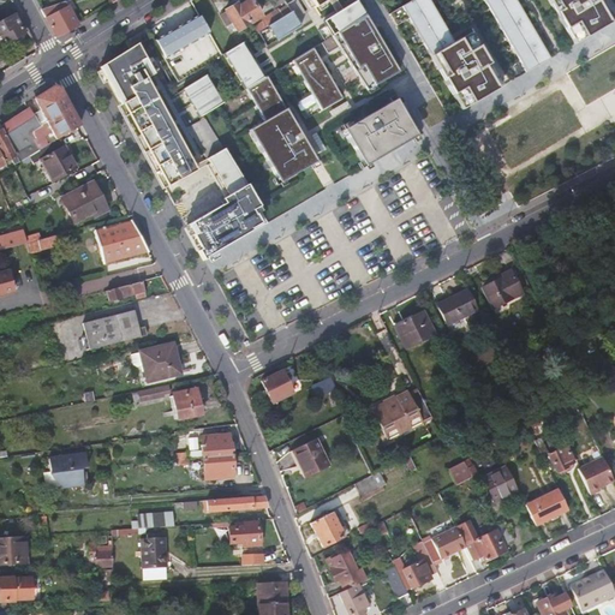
[(58,35),(76,24),(69,10),(72,9),(67,0),(66,0),(41,9),(53,33),(58,35)]
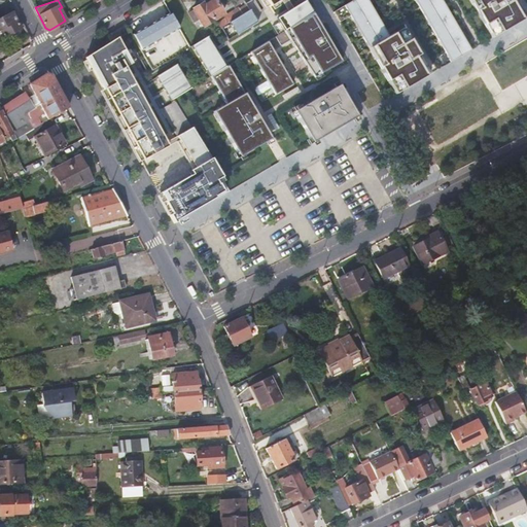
[(203,3),(192,9),(199,20),(203,26),(223,13),(215,0),(214,0),(204,6),(203,3)]
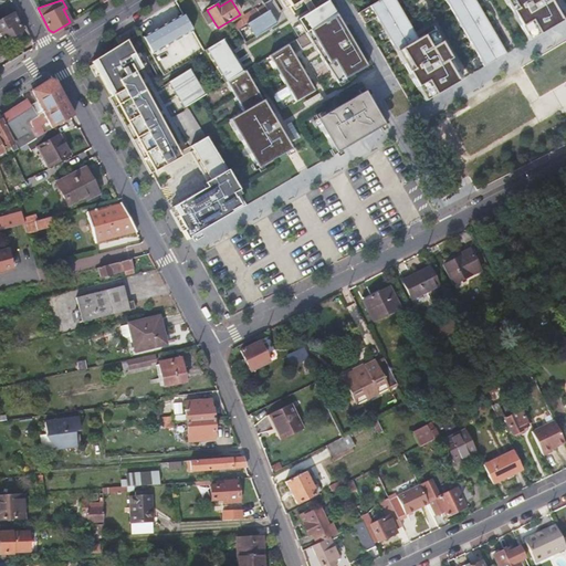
[(302,0),(310,11),(315,8),(310,0),(302,0)]
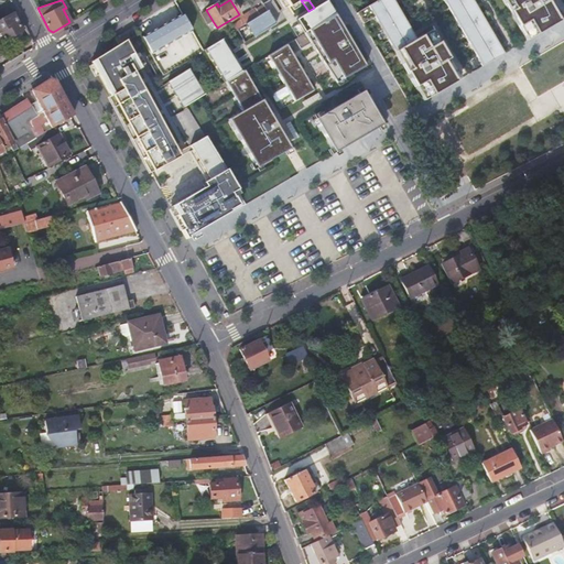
[(392,0),(376,0),(357,12),(362,23),(375,18),(394,51),(399,49),(405,61),(402,63),(420,96),(425,93),(426,97),(461,78),(438,42),(434,45),(426,32),(415,39),(392,0)]
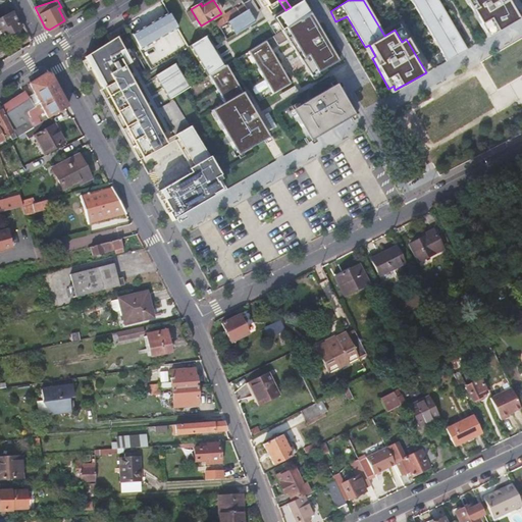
[(436,0),(410,0),(447,60),(466,49),(436,0)]
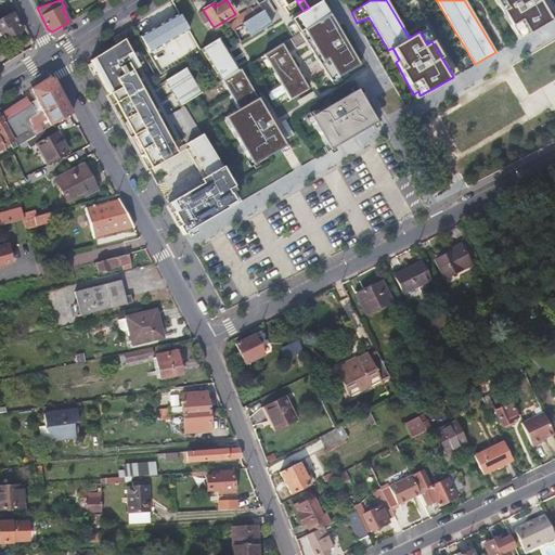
[(500,0),(497,3),(515,35),(519,33),(523,37),(554,18),(543,0),(500,0)]
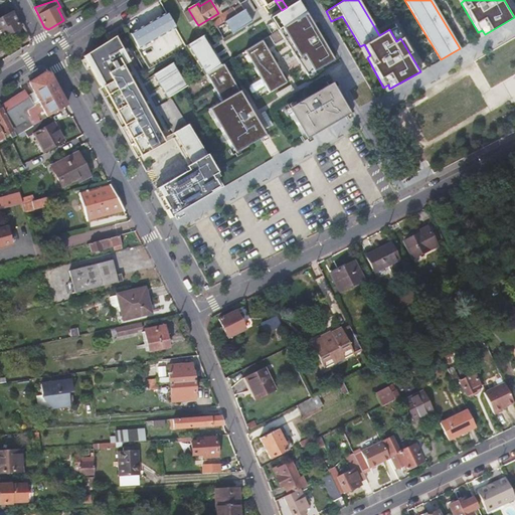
[(271,17),(278,29),(305,13),(298,1),(287,7),(282,10),(271,17)]
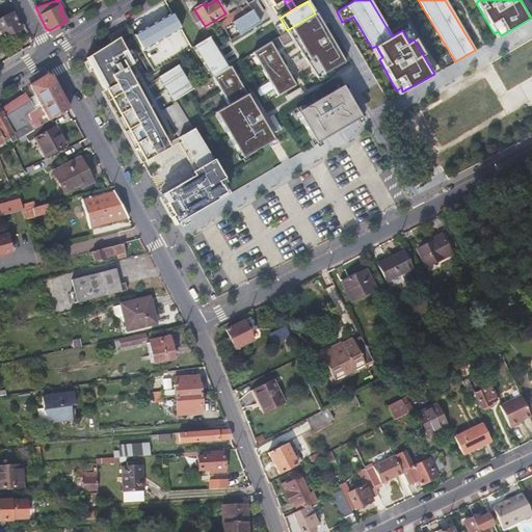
[(239,8),(232,14),(236,20),(244,15),(251,9),(248,5),(240,9),(239,8)]
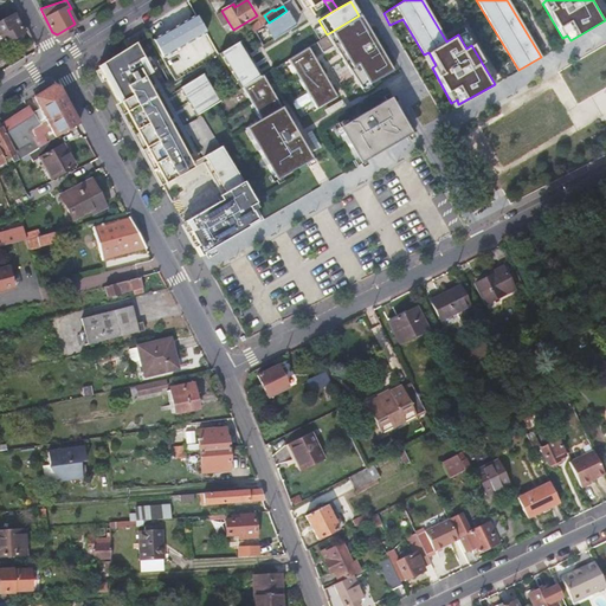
[(223,25),(229,23),(221,11),(216,13),(223,25)]
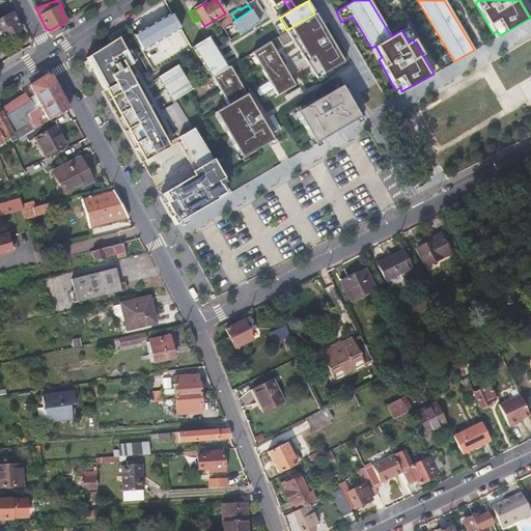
[(231,22),(230,23),(238,35),(259,23),(251,9),(244,15),(235,20),(231,22)]
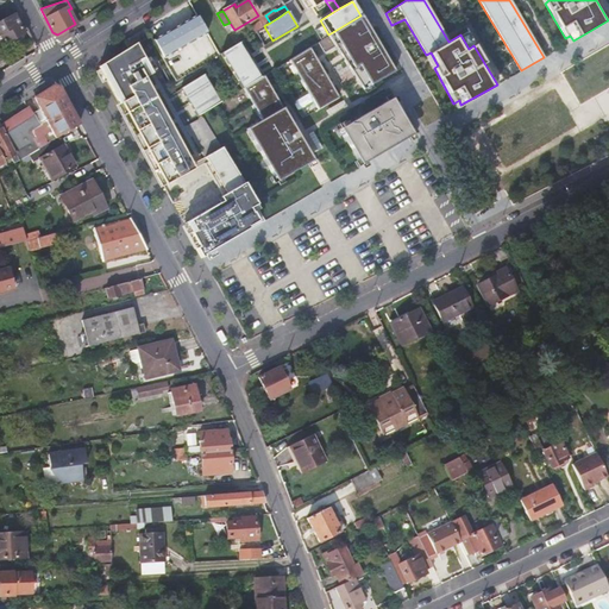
[(0,44),(5,42),(6,44),(27,30),(18,13),(0,22),(0,44)]
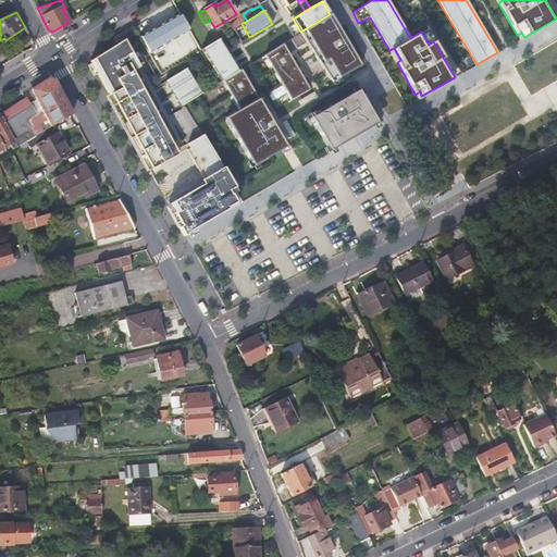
[(189,31),(181,14),(139,36),(149,52),(189,31)]
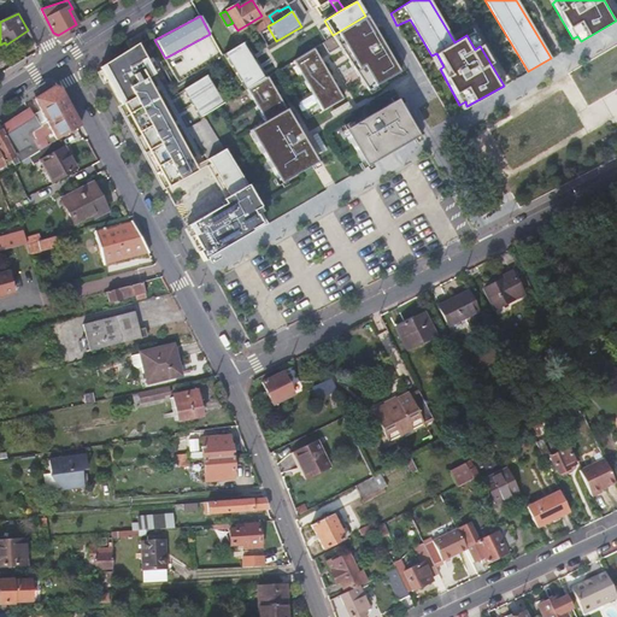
[(262,21),(263,22),(266,28),(268,27),(269,25),(274,23),(269,16),(262,21)]
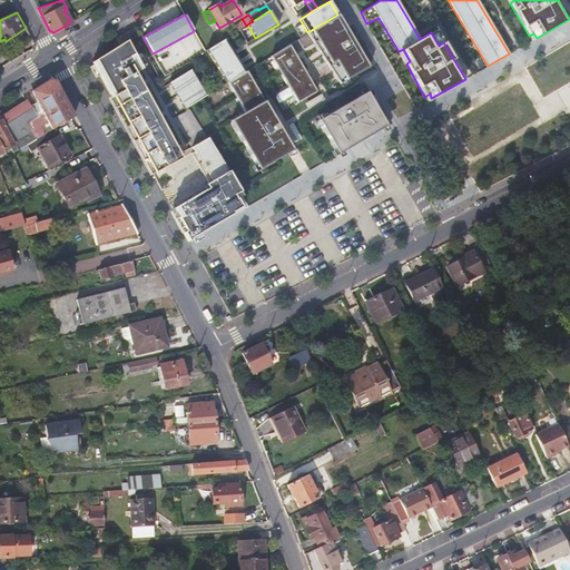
[(307,32),(298,39),(304,48),(314,42),(340,84),(370,65),(337,15),(307,32)]
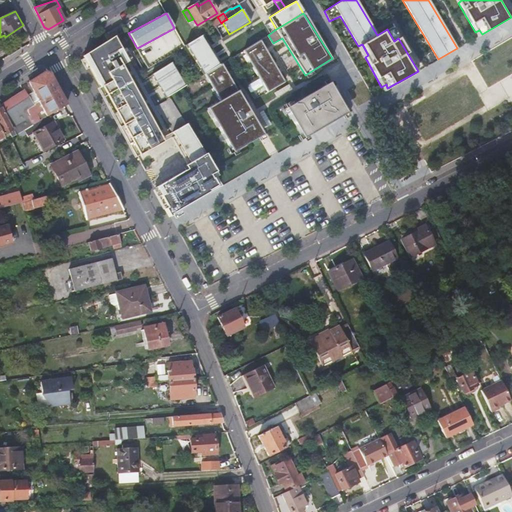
[(221,23),(218,18),(211,22),(214,27),(221,23)]
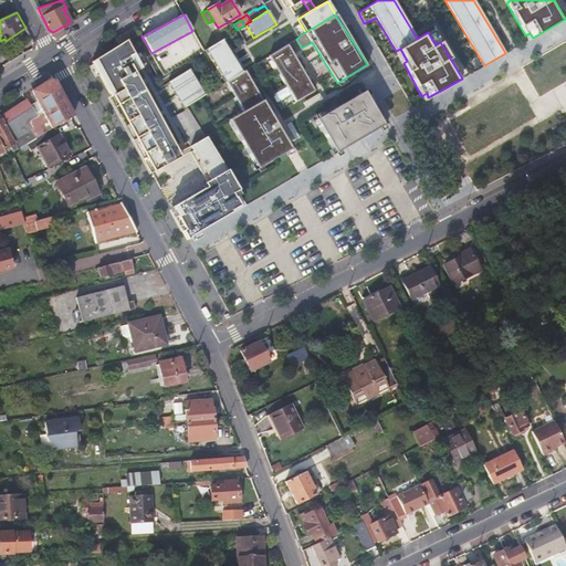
[(140,34),(135,24),(126,30),(132,40),(140,34)]
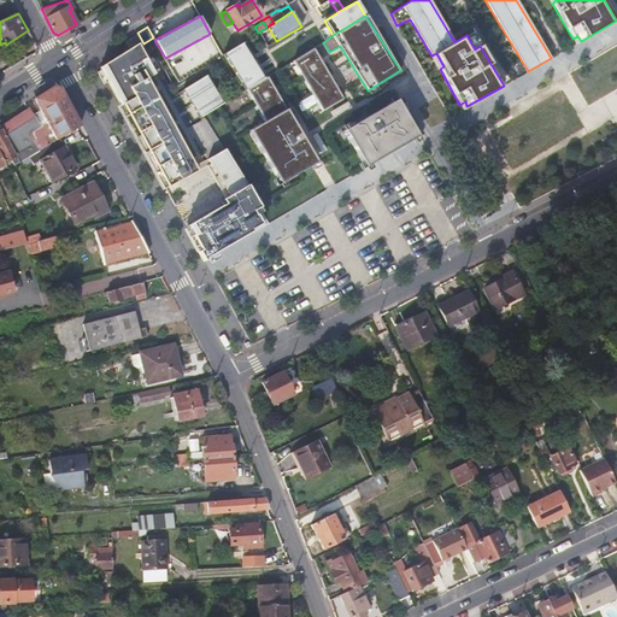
[(123,104),(169,187),(198,171),(194,166),(147,78),(156,74),(139,43),(130,48),(100,68),(122,105),(123,104)]
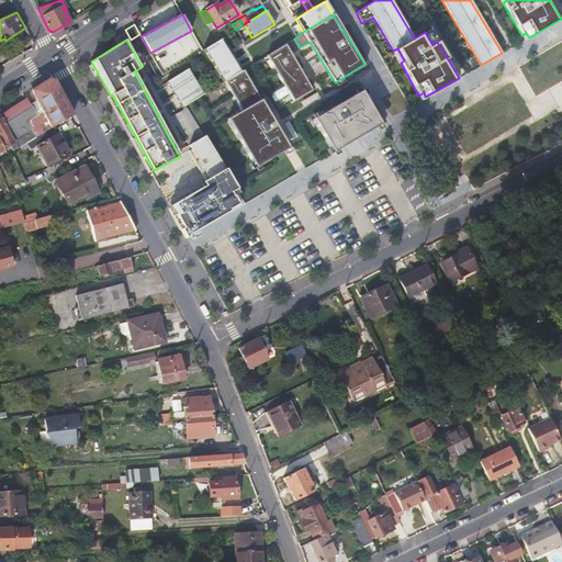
[(220,40),(202,49),(222,82),(224,80),(239,71),(220,40)]
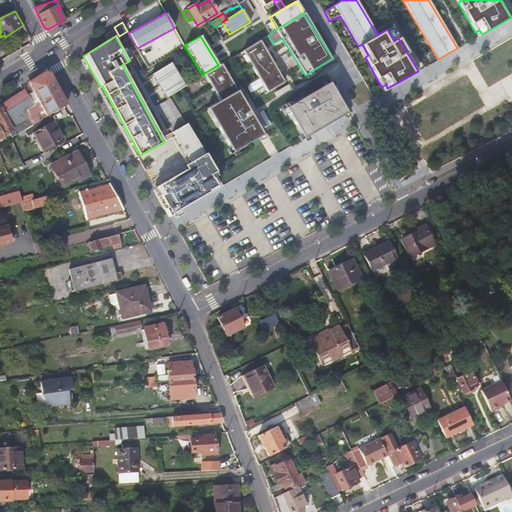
[(260,39),(243,50),(268,91),(285,81),(260,39)]
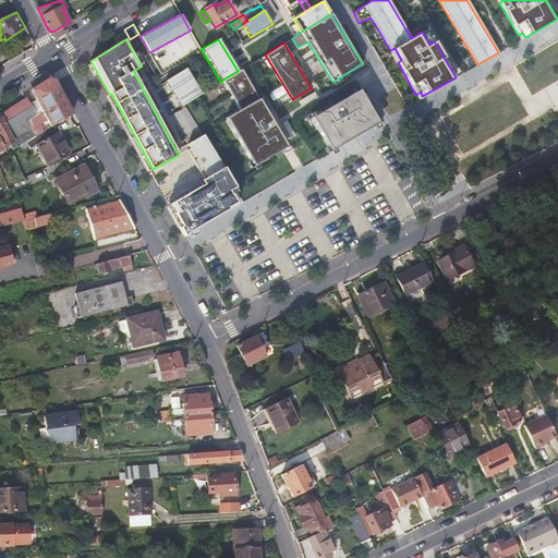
[(164,82),(180,107),(184,104),(201,94),(185,69),(164,82)]
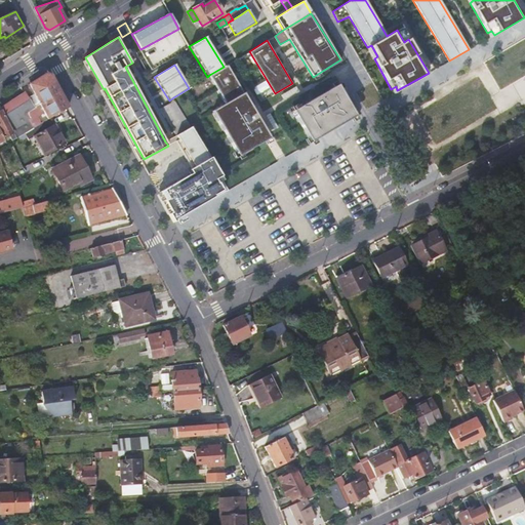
[(209,75),(226,103),(215,109),(221,119),(219,121),(238,151),(241,150),(243,154),(267,139),(265,135),(269,132),(228,65),(224,67),(209,75)]
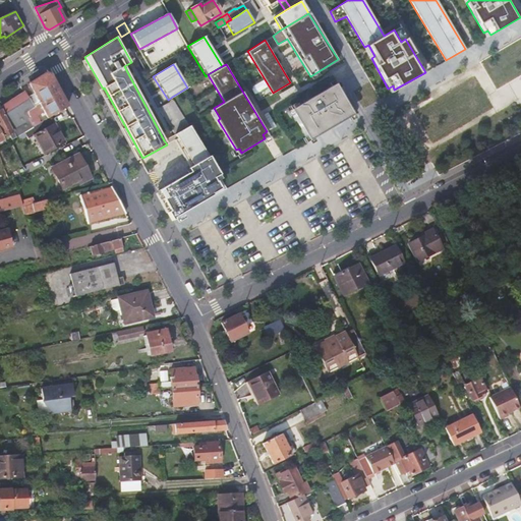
[(35,78),(27,82),(33,92),(25,96),(33,109),(24,114),(25,117),(32,127),(49,117),(66,106),(67,106),(50,74),(44,72),(35,78)]
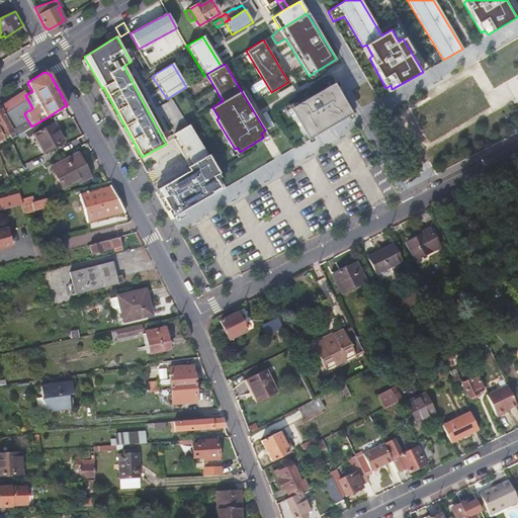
[(328,85),(291,107),(294,111),(290,113),(303,136),(309,134),(311,137),(341,119),(339,115),(348,109),(335,88),(330,90),(328,85)]
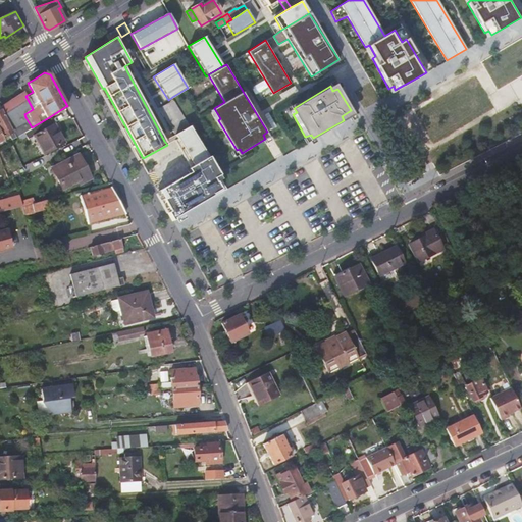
[(17,136),(21,133),(18,126),(15,127),(13,124),(25,117),(24,114),(33,109),(25,96),(23,92),(0,106),(1,109),(13,132),(15,137),(17,136)]
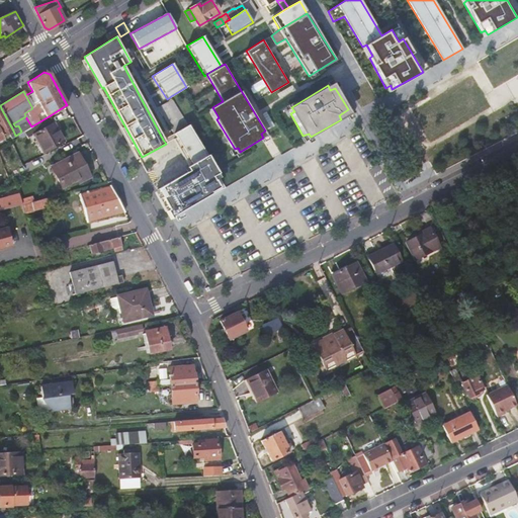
[(159,107),(174,134),(188,125),(172,99),(159,107)]
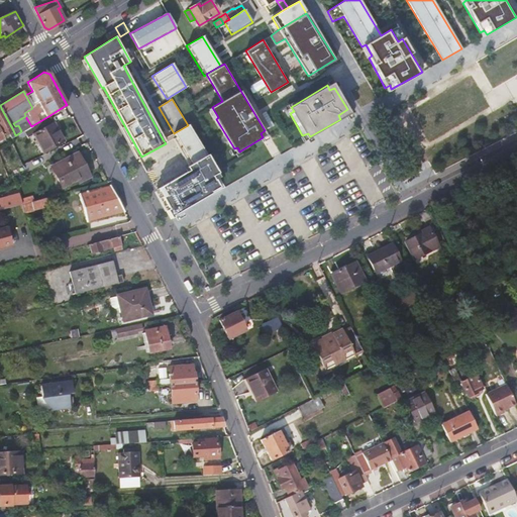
[(0,130),(3,135),(13,130),(1,108),(0,108),(0,130)]
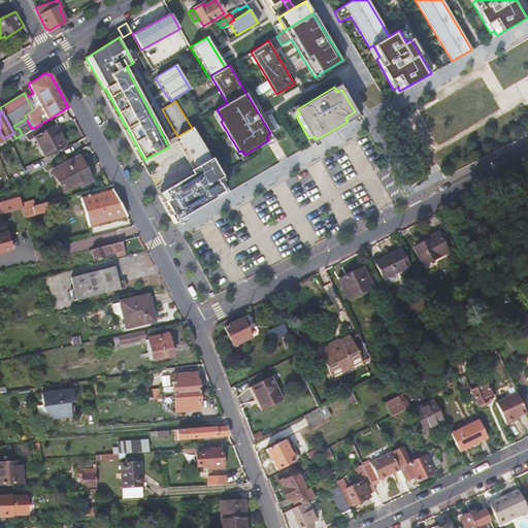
[(24,133),(26,137),(28,140),(34,137),(38,145),(41,144),(46,153),(63,143),(50,119),(32,129),(24,133)]
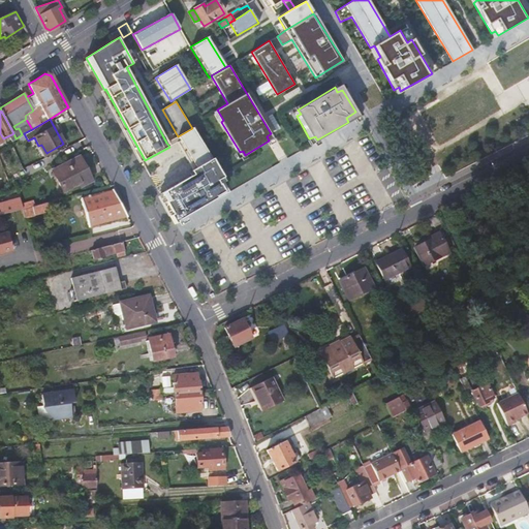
[(190,178),(160,194),(176,223),(215,200),(213,198),(223,192),(217,181),(222,178),(211,160),(192,128),(178,136),(180,141),(203,181),(194,185),(190,178)]
